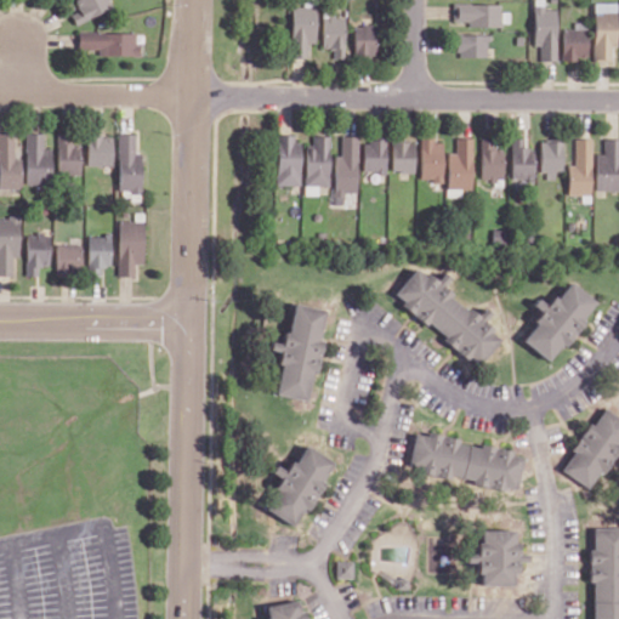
[(74,16),(78,26),(117,10),(112,0),(78,0),(77,0),(81,13),(74,16)]
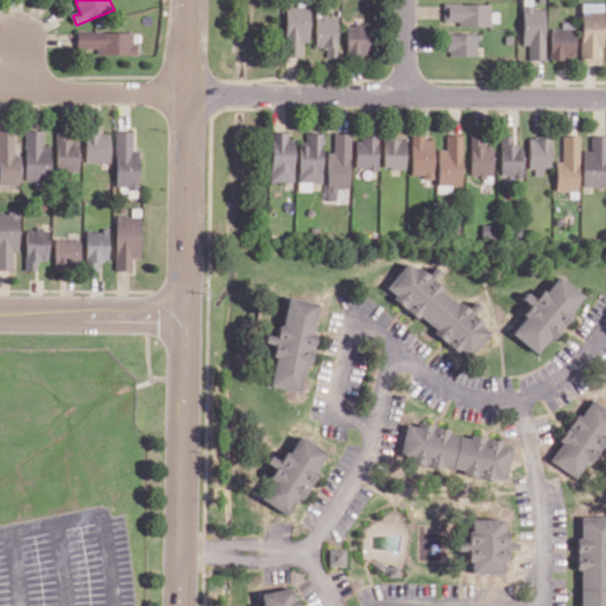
[(460,27),(494,29),(494,6),(446,4),(446,23),(461,24),(460,27)]
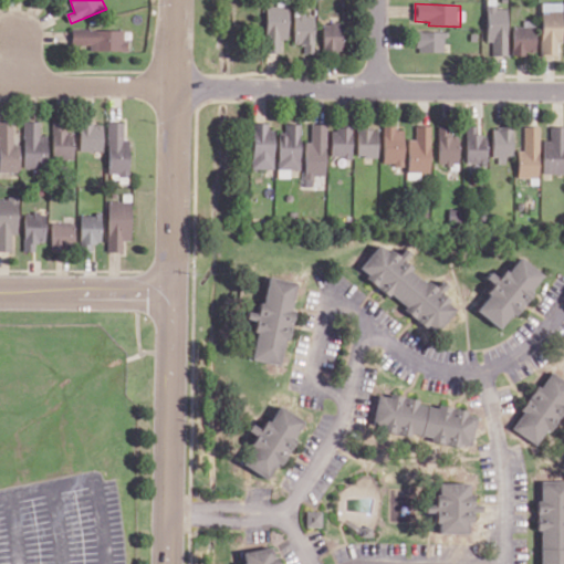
[(561,58),(561,45),(563,45),(563,6),(545,4),(544,58),(561,58)]
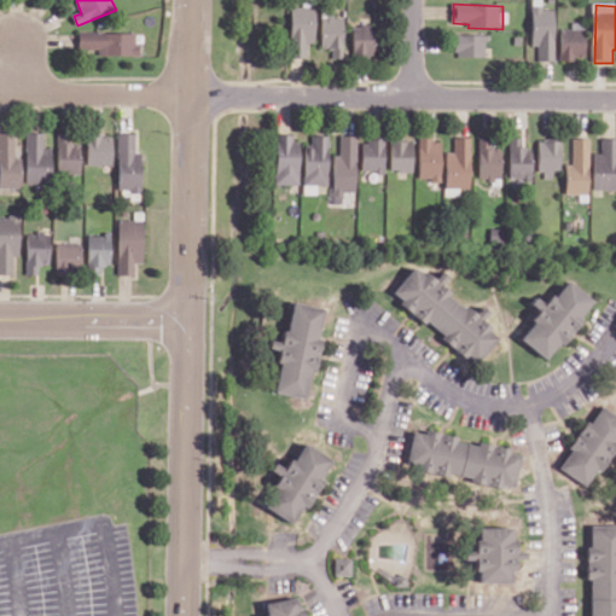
[(557,9),(536,9),(536,63),(558,63),(557,9)]
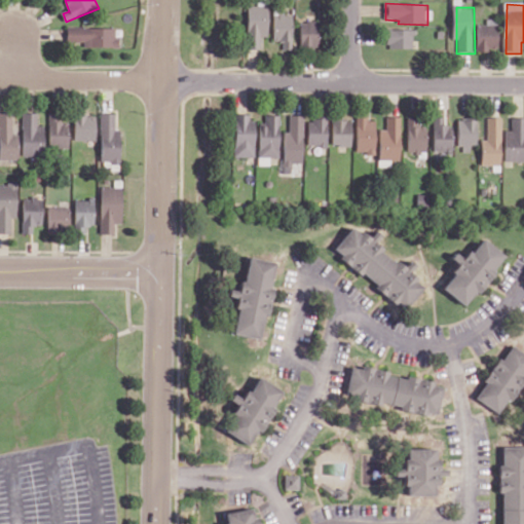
[(261,51),(261,38),(268,38),(268,8),(247,8),(247,50),(261,51)]
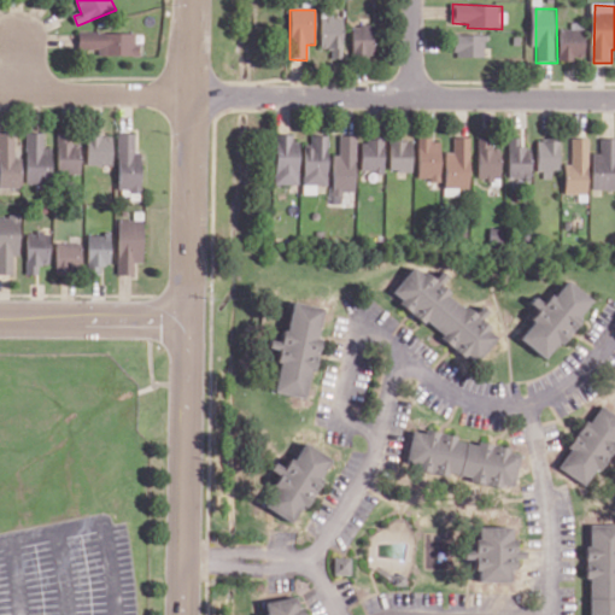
[(321,51),(332,51),(331,60),(343,60),(344,18),(321,18),(321,51)]
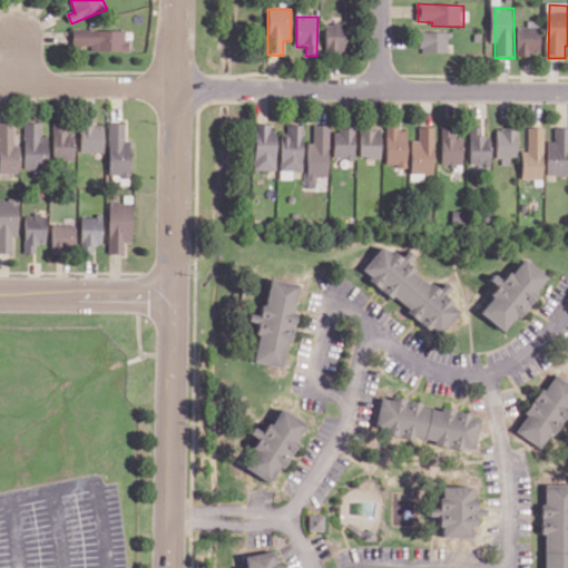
[(326,25),(325,54),(348,54),(348,25),(326,25)]
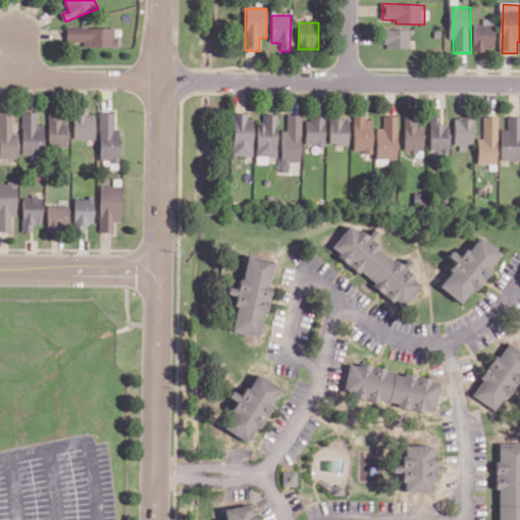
[(116,49),(117,28),(68,27),(67,43),(84,44),(84,48),(116,49)]
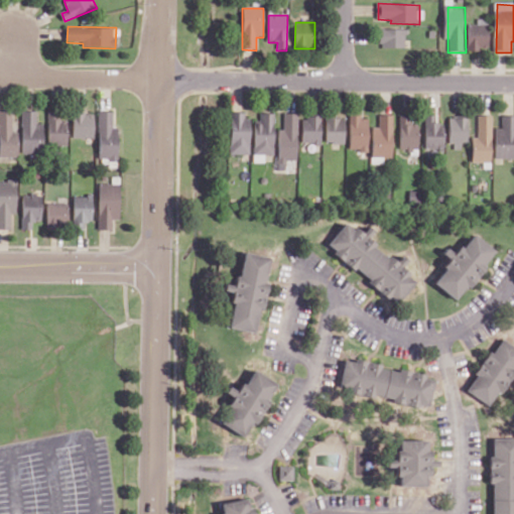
[(491,26),(471,26),(470,51),(491,51),(491,26)]
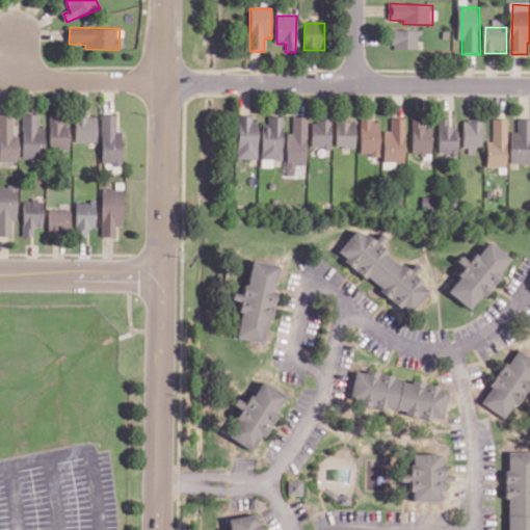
[(420,50),(421,28),(393,28),(393,50),(420,50)]
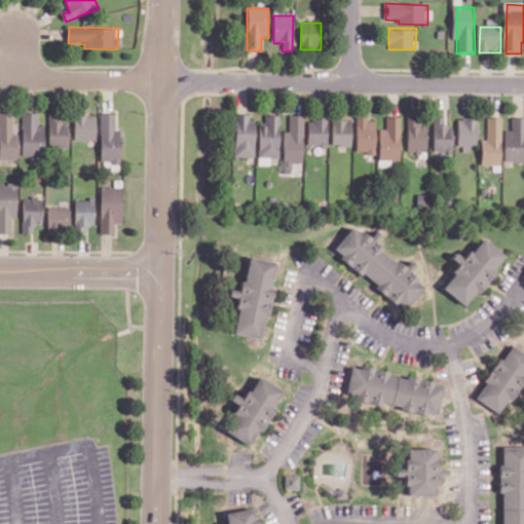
[(0,131),(0,160),(20,161),(21,112),(1,111),(0,131)]
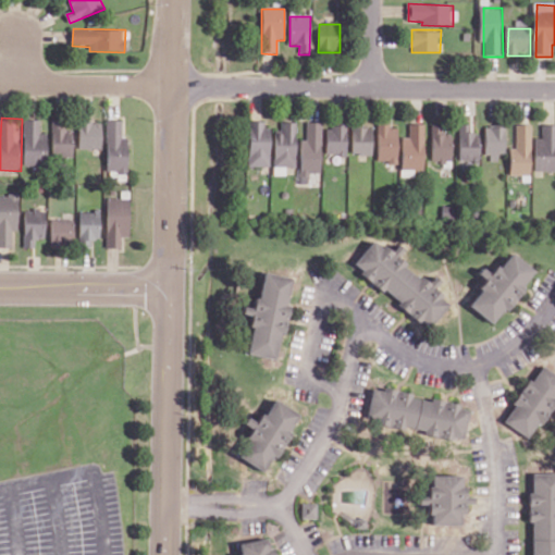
[(107,174),(127,174),(128,137),(123,137),(124,121),(108,120),(107,174)]
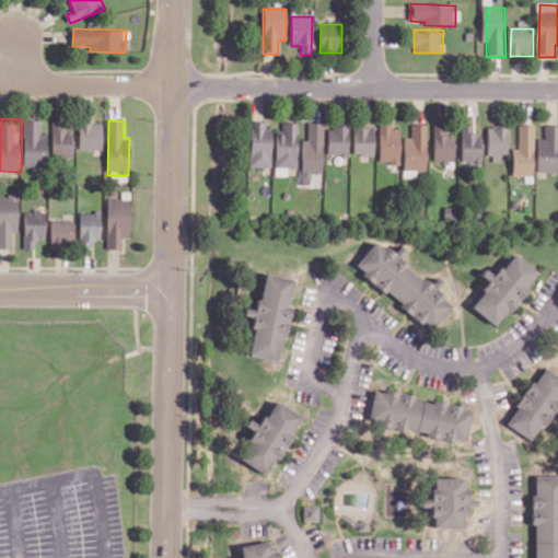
[(48,136),(41,136),(41,121),(25,121),(25,170),(49,169),(48,136)]
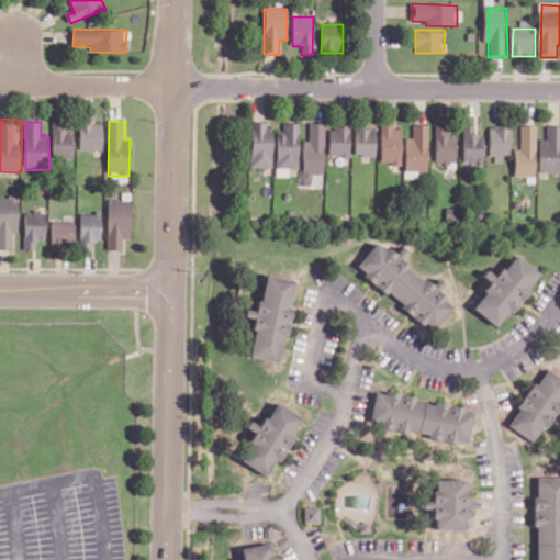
[(74,159),(75,132),(65,132),(65,123),(55,122),(54,159),(74,159)]
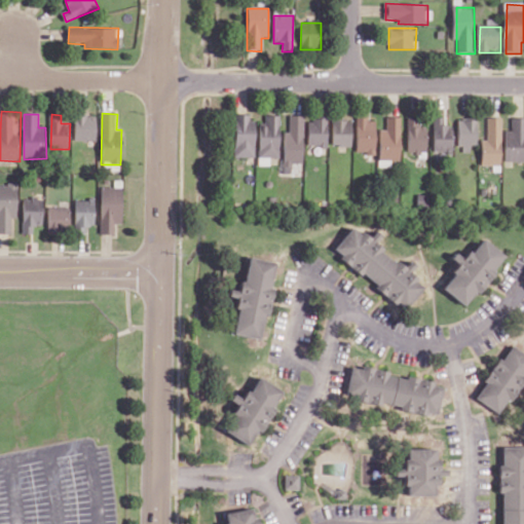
[(254,158),(254,116),(235,115),(234,158),(254,158)]
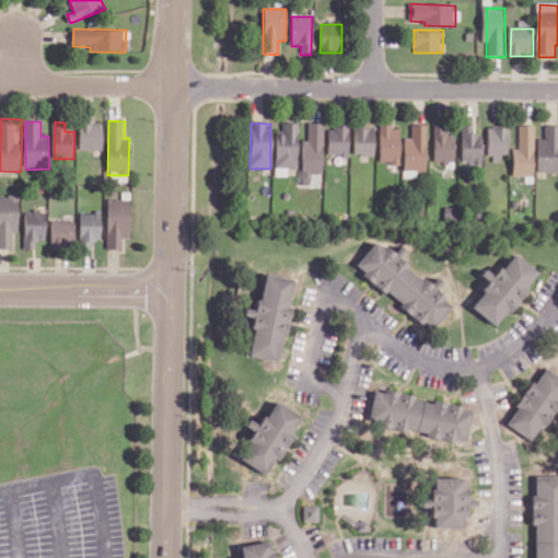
[(81,151),(94,151),(94,158),(103,158),(103,124),(81,124),(81,151)]
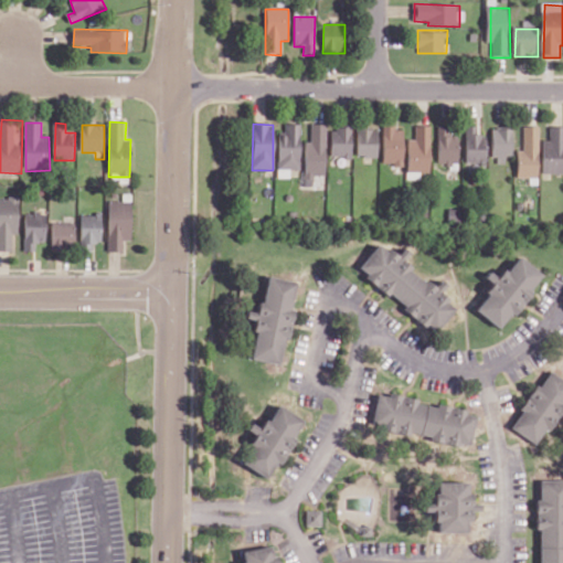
[(290,179),(289,171),(300,171),(299,125),(286,126),(286,134),(277,135),(278,179),(290,179)]
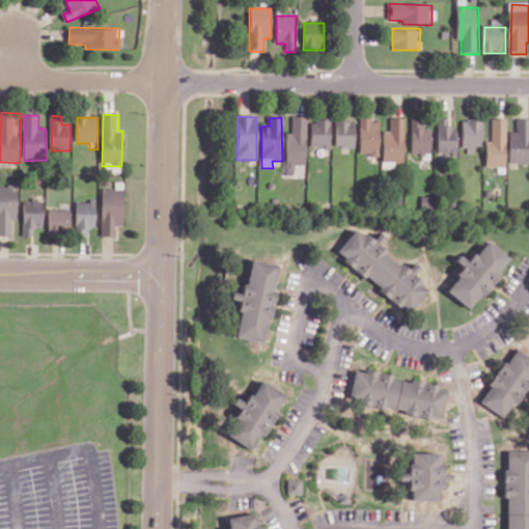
[(286,134),(286,176),(295,176),(296,166),(306,167),(307,117),(293,117),(291,134),(286,134)]
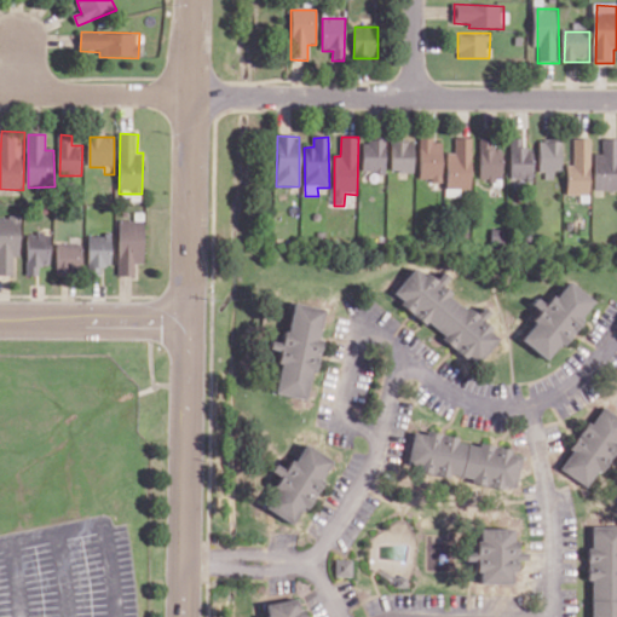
[(447,190),(472,191),(473,137),(456,137),(456,154),(448,153),(447,190)]
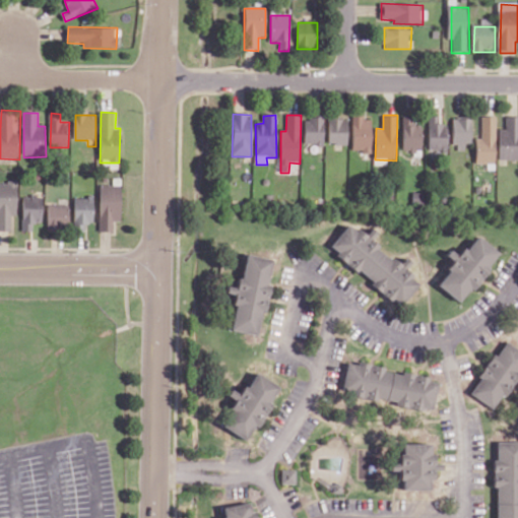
[(404,152),(423,152),(423,121),(417,121),(417,115),(403,115),(404,152)]
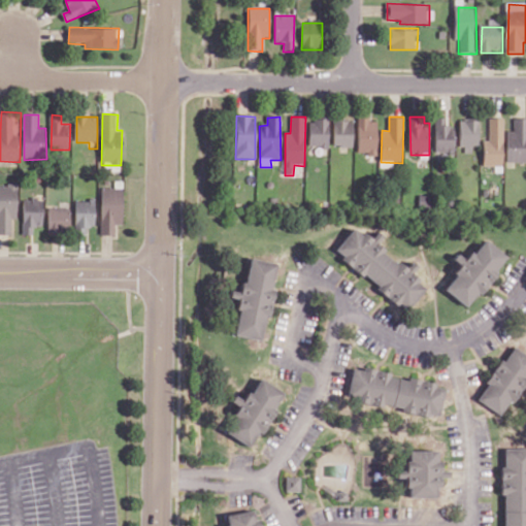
[(525,117),(516,118),(515,132),(510,132),(508,164),(525,164),(525,117)]
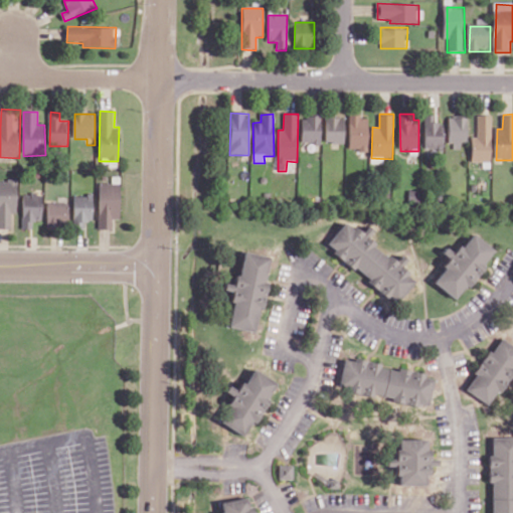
[(493,163),(492,115),(477,116),(477,137),(473,137),(473,164),(493,163)]
